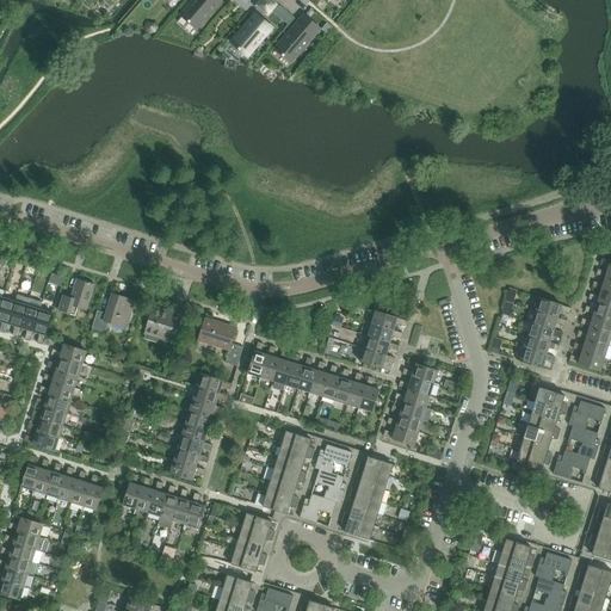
[(220,0),(193,0),(181,16),(196,29),(221,0),(220,0)]
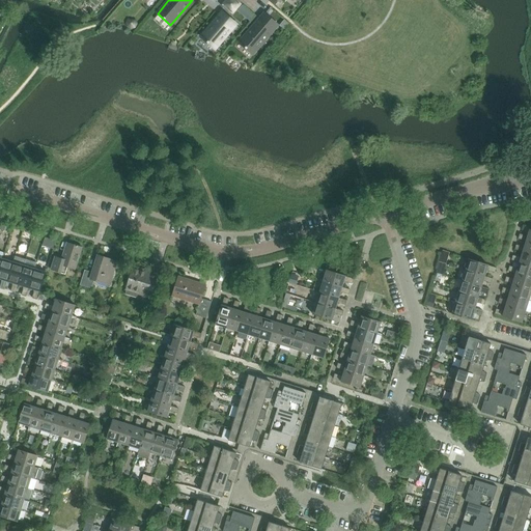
[(235,24),(222,12),(201,37),(215,49),(235,24)]
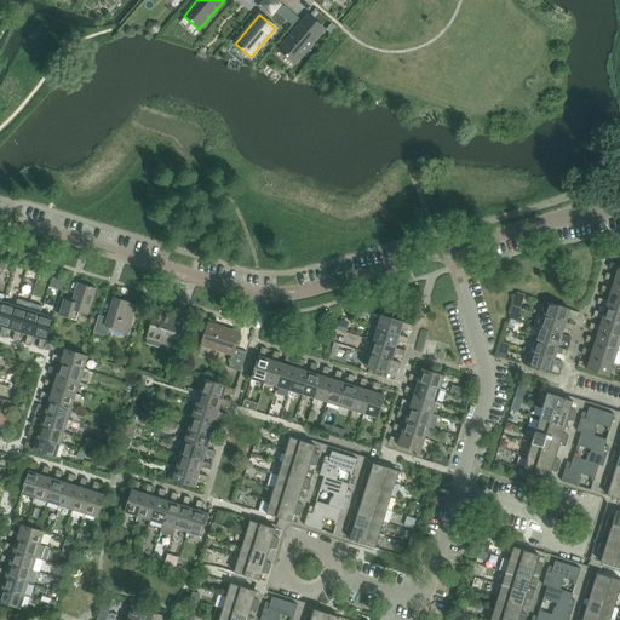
[(323,29),(309,16),(279,50),(294,63),(323,29)]
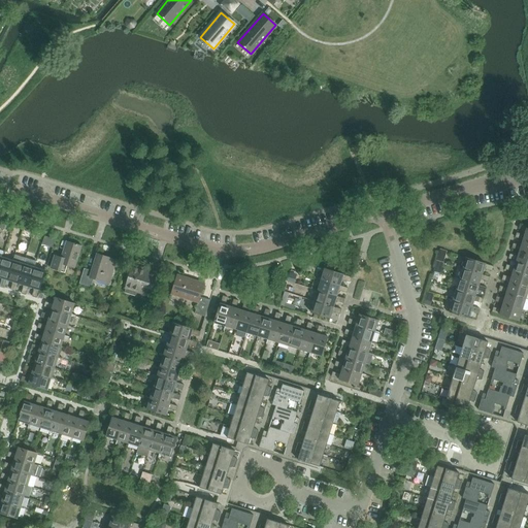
[(287,23),(284,20),(278,26),(283,29),(287,23)]
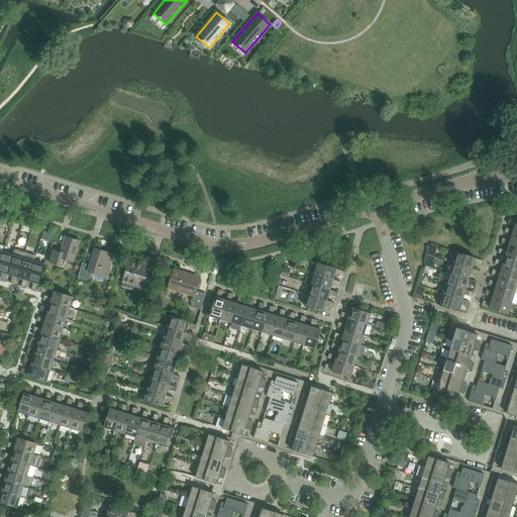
[(73,263),(80,240),(66,236),(63,245),(64,245),(63,248),(62,248),(61,252),(54,249),(49,263),(64,268),(66,261),(73,263)]
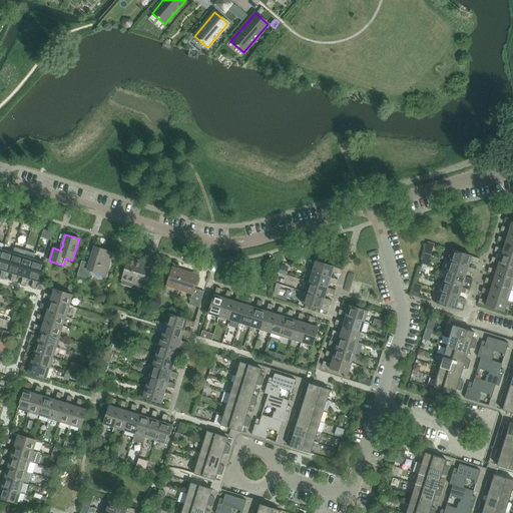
[(512,257),(512,245),(505,243),(502,253),(512,257)]
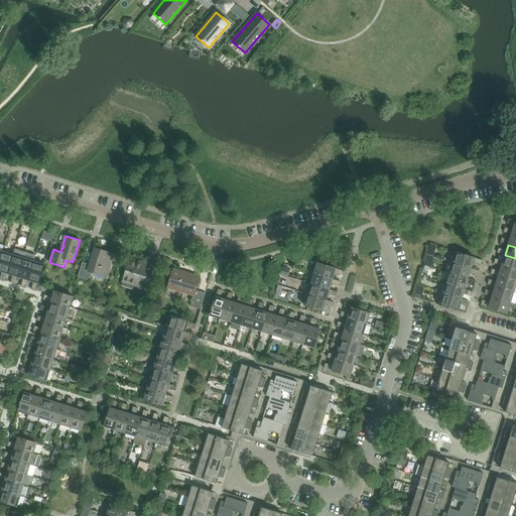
[(106,277),(112,257),(105,255),(106,251),(95,248),(90,265),(82,262),(78,277),(89,280),(92,272),(106,277)]
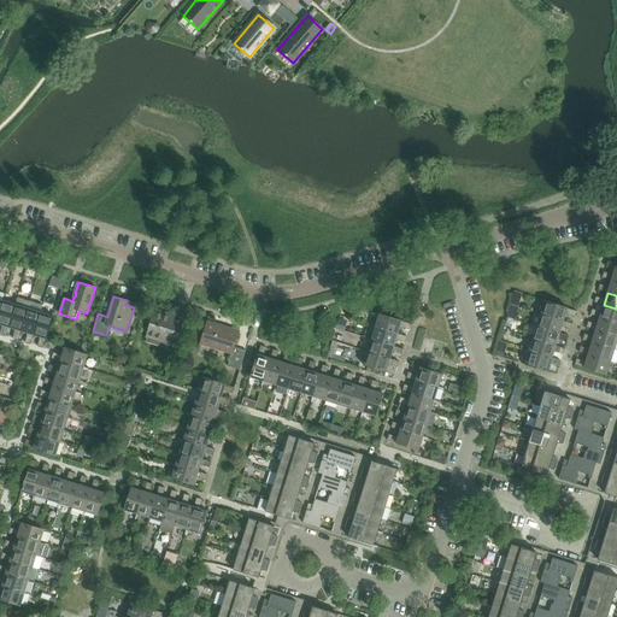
[(0,323),(9,327),(16,304),(3,300),(0,309),(0,323)]
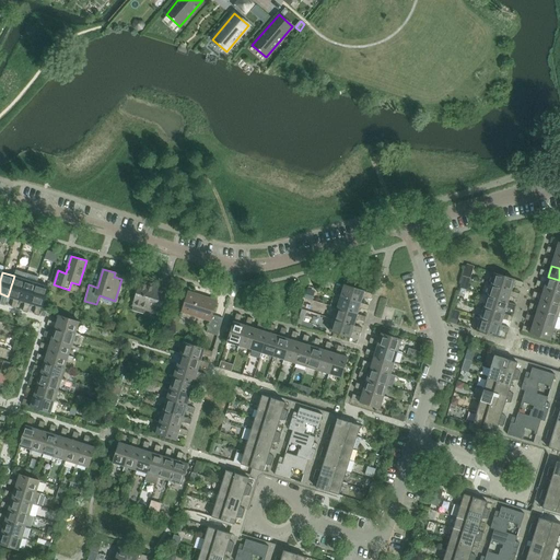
[(511,291),(515,280),(494,273),(491,286),(511,291)]
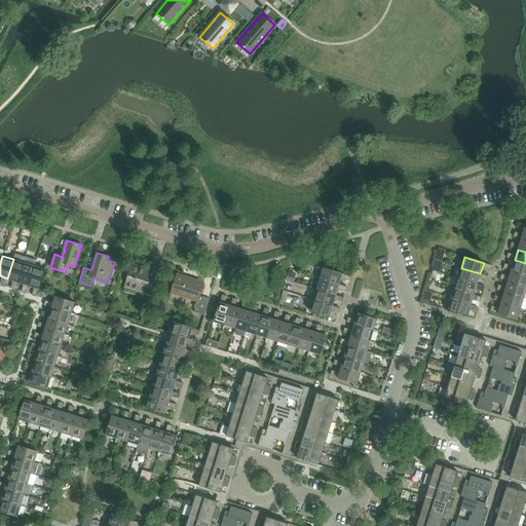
[(17,282),(24,263),(13,259),(7,278),(17,282)]
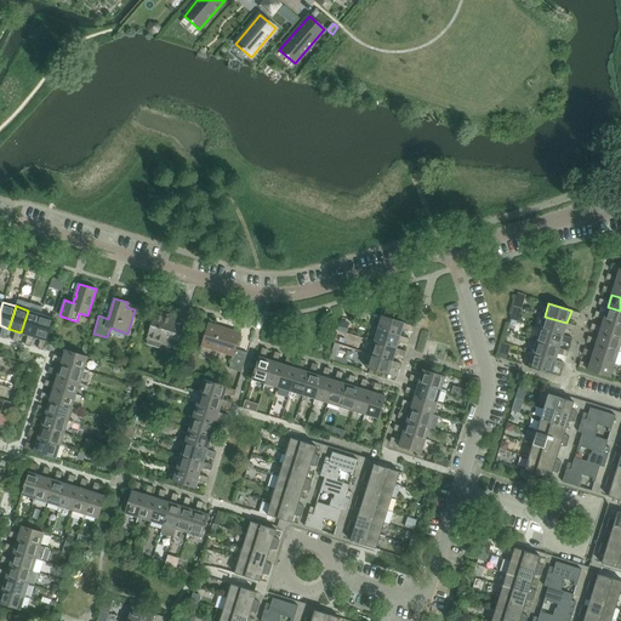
[(620,324),(620,311),(608,307),(604,319),(620,324)]
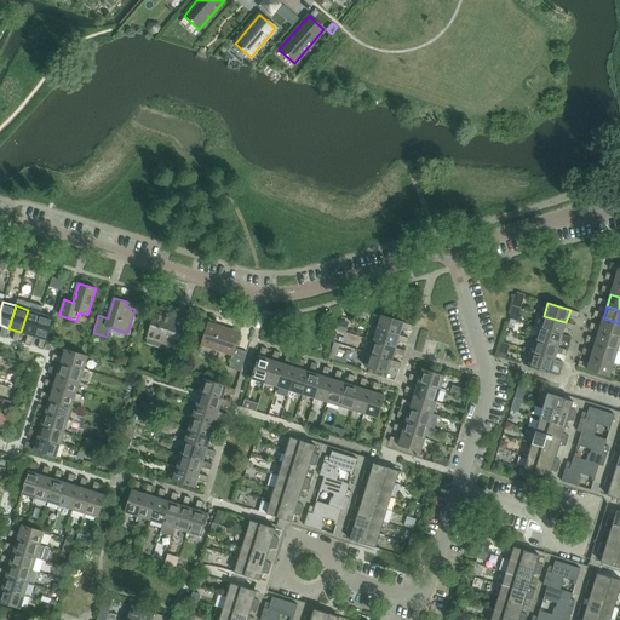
[(34,337),(41,314),(28,310),(21,332),(34,337)]
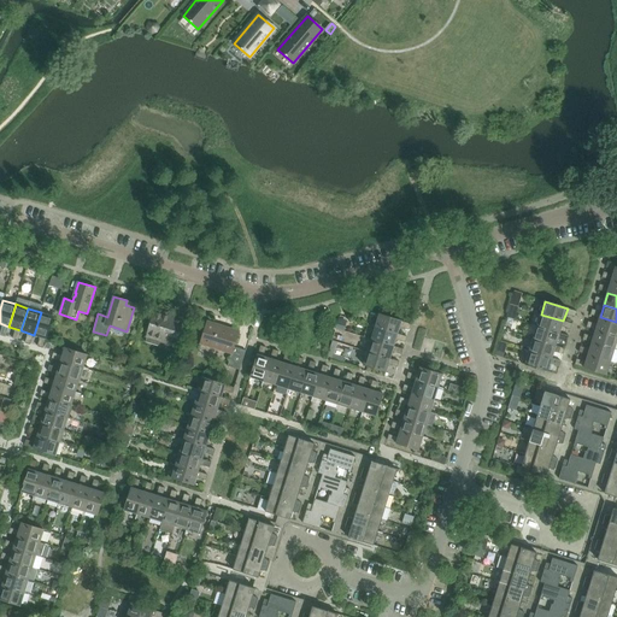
[(146,338),(145,342),(159,346),(160,342),(177,347),(186,319),(154,310),(146,338)]
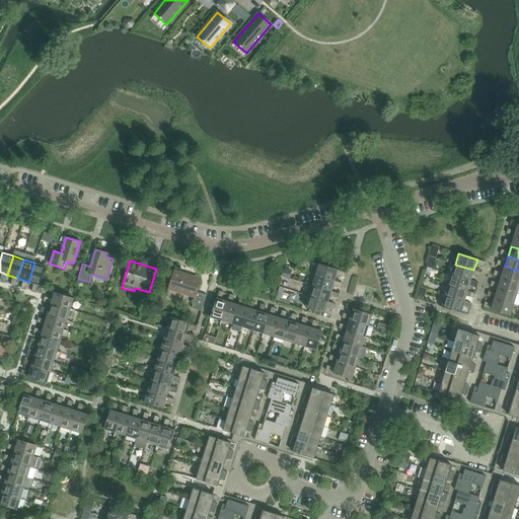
[(39,285),(45,266),(34,263),(28,282),(39,285)]
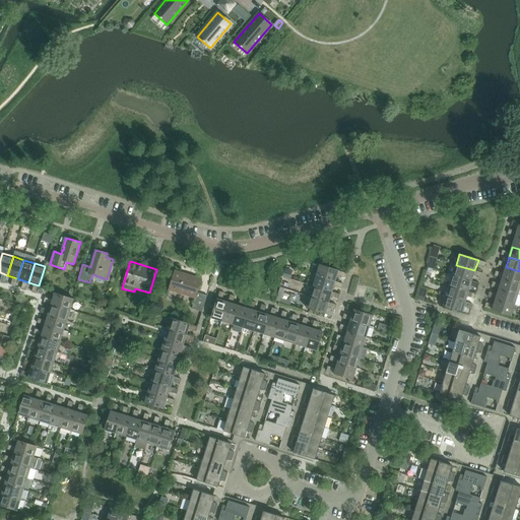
[(335,281),(339,271),(339,270),(320,264),(316,275),(335,281)]
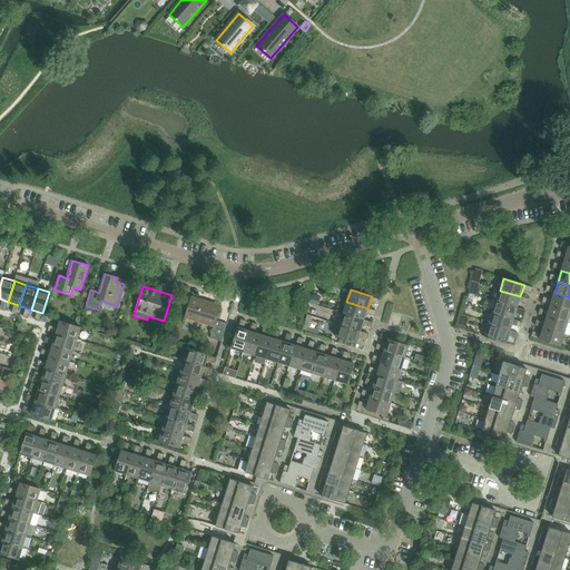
[(517,308),(520,296),(500,291),(497,302),(517,308)]
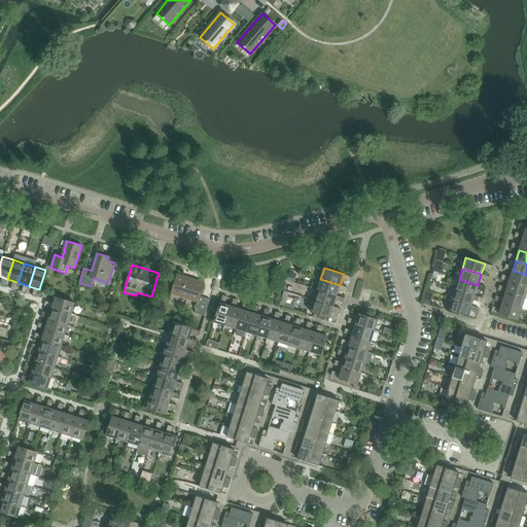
[(526,287),(526,275),(513,271),(508,282),(526,287)]
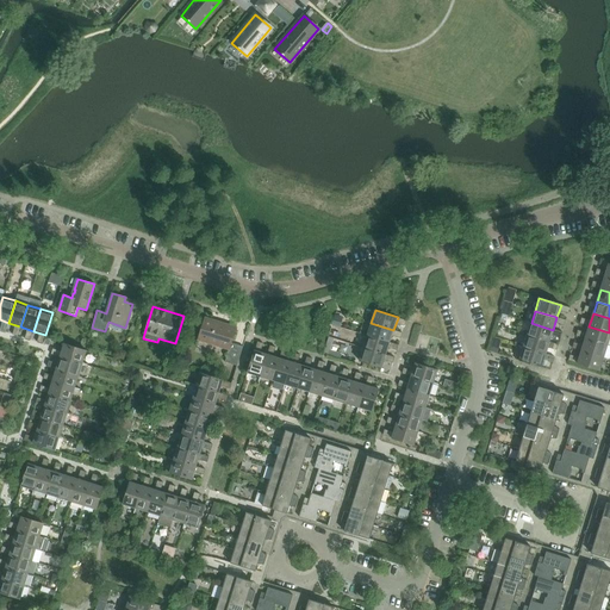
[(231,343),(236,327),(205,317),(197,341),(229,350),(225,362),(237,366),(243,347),(231,343)]
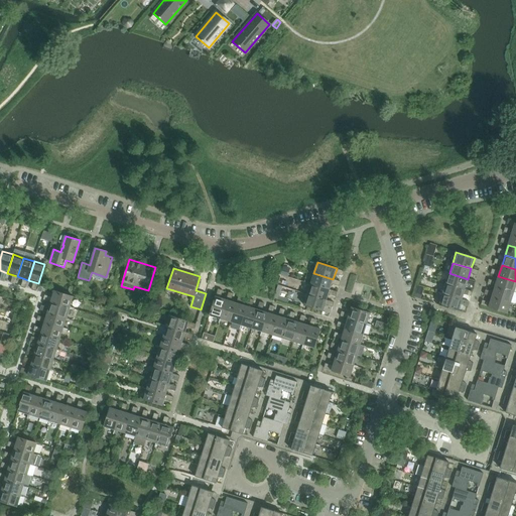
[(330,290),(333,279),(313,273),(310,284),(330,290)]
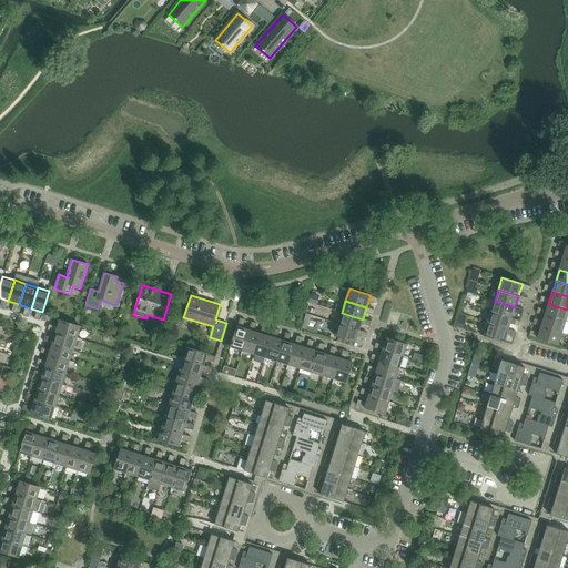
[(511,318),(515,307),(495,301),(490,312),(511,318)]
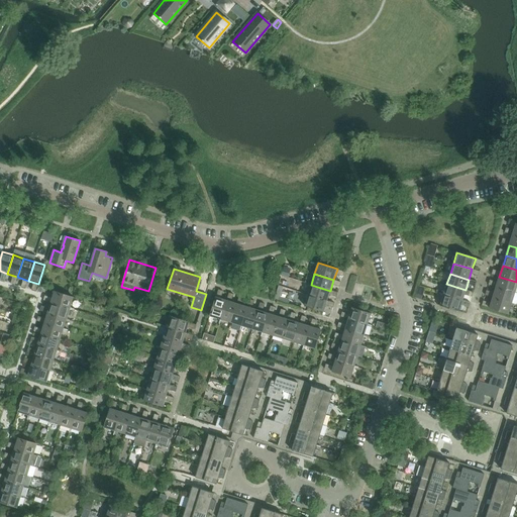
[(515,293),(516,286),(516,282),(499,277),(496,287),(515,293)]
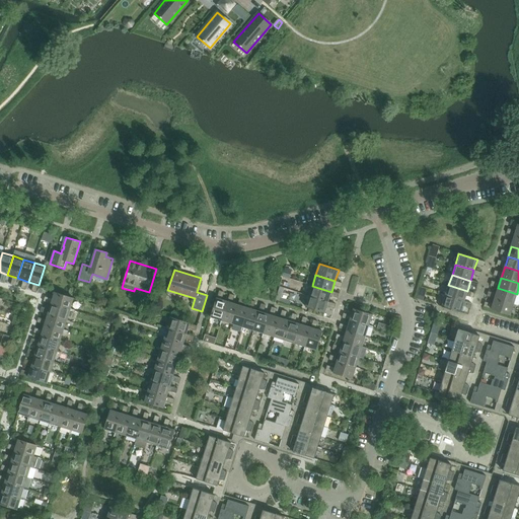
[(464,301),(467,291),(448,285),(445,296),(464,301)]
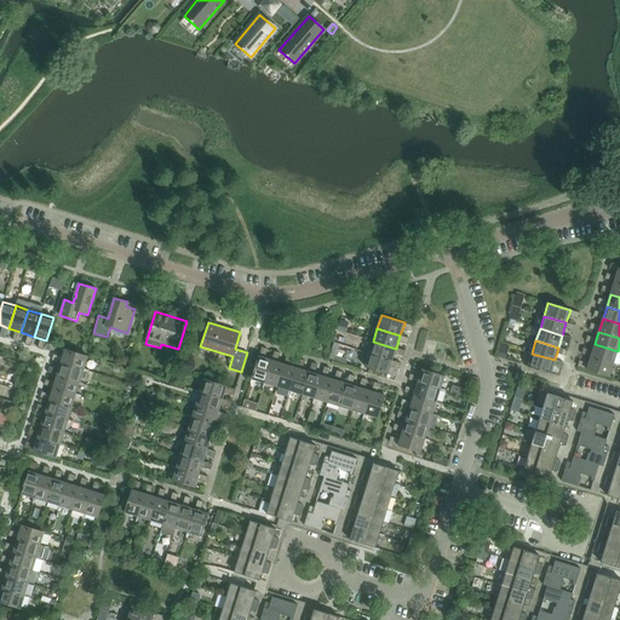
[(392,361),(396,349),(373,342),(369,354),(392,361)]
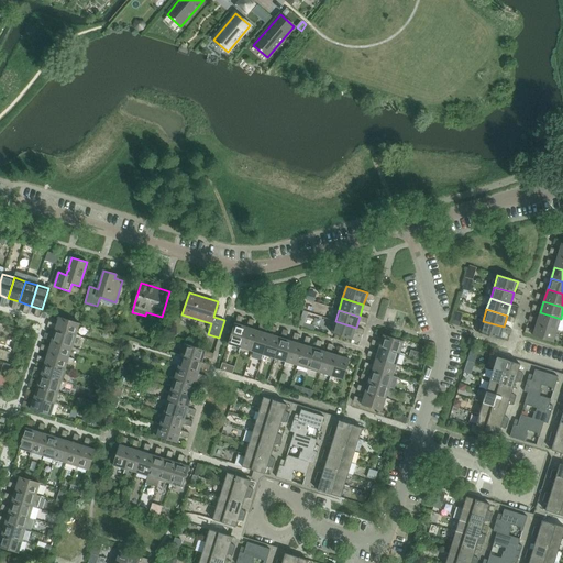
[(558,330),(561,319),(540,312),(537,323),(558,330)]
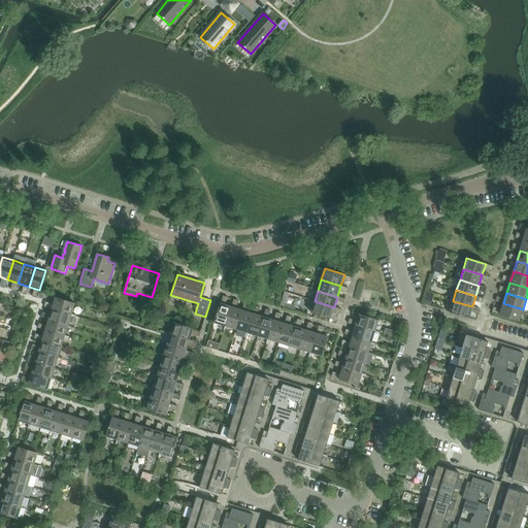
[(71,316),(75,304),(56,298),(52,309),(71,316)]
